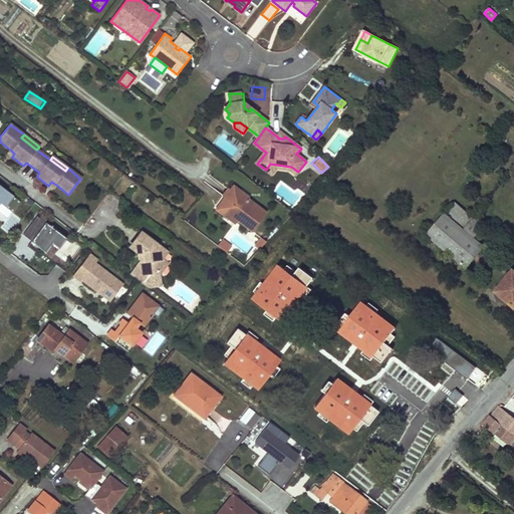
[(270,164),(266,170),(272,175),(277,169),(290,171),(296,175),(298,172),(291,167),(270,164)]
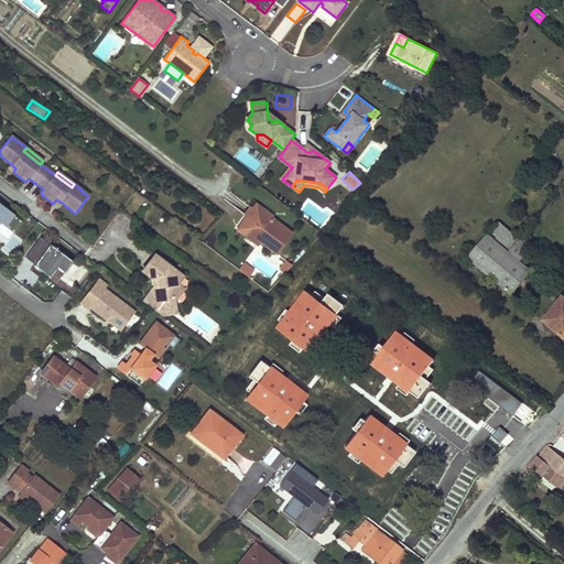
[(23,221),(0,204),(0,223),(1,223),(14,234),(23,221)]
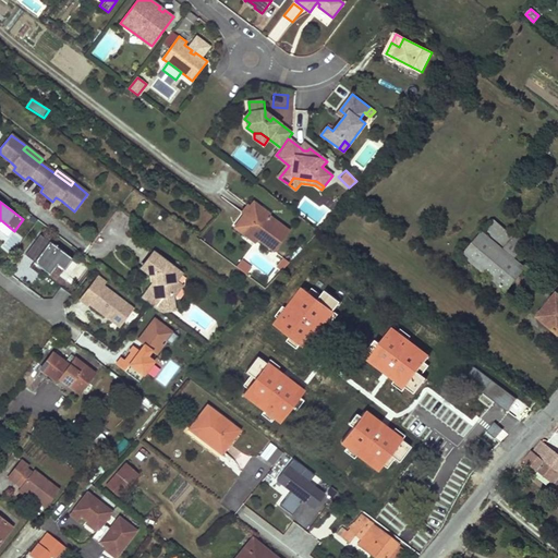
[(268,216),(269,215),(254,203),(251,206),(267,218),(268,216)]
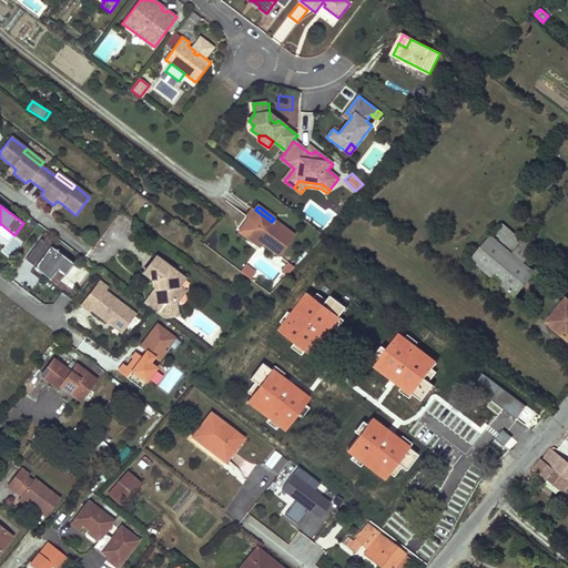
[(294,235),(273,220),(272,222),(255,210),(255,211),(249,219),(242,227),(262,243),(279,255),(294,235)]
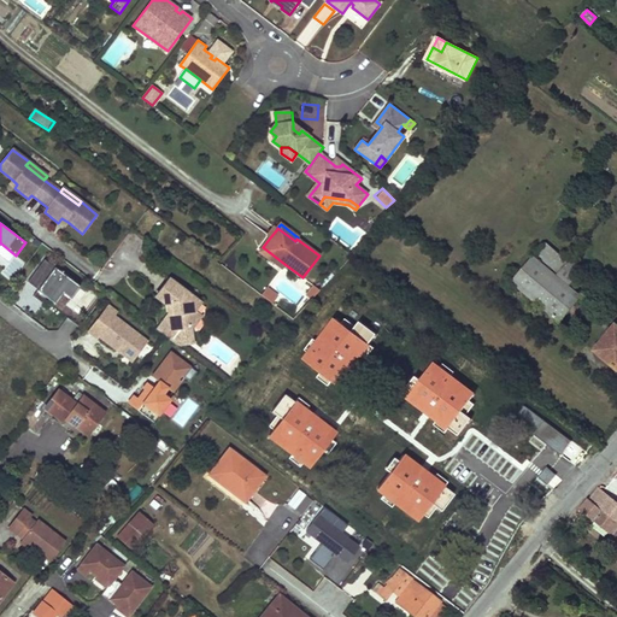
[(542,246),(534,257),(568,286),(579,274),(582,269),(570,259),(568,262),(545,244),(542,246)]
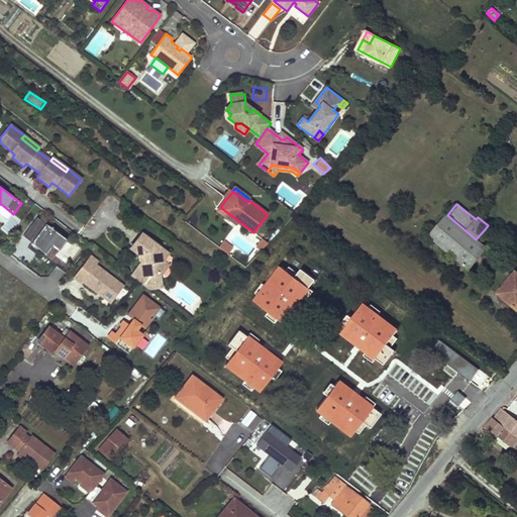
[(236,224),(238,221),(220,207),(218,210),(236,224)]
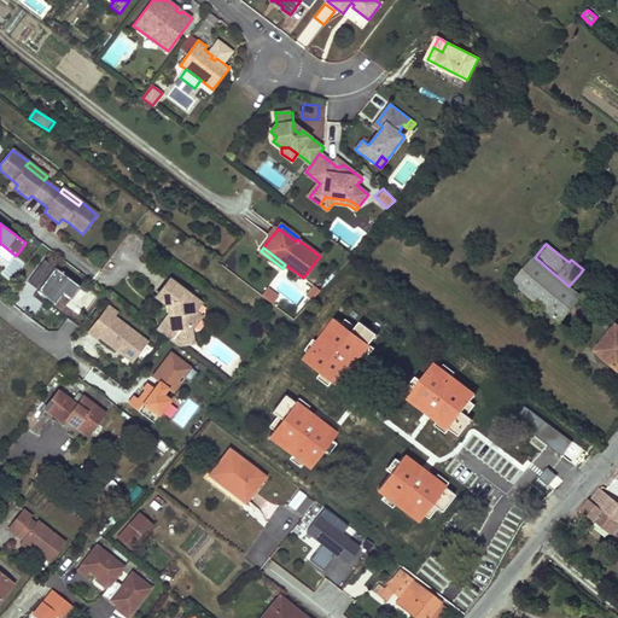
[(513,281),(561,321),(582,297),(569,286),(535,257),(534,257),(513,281)]
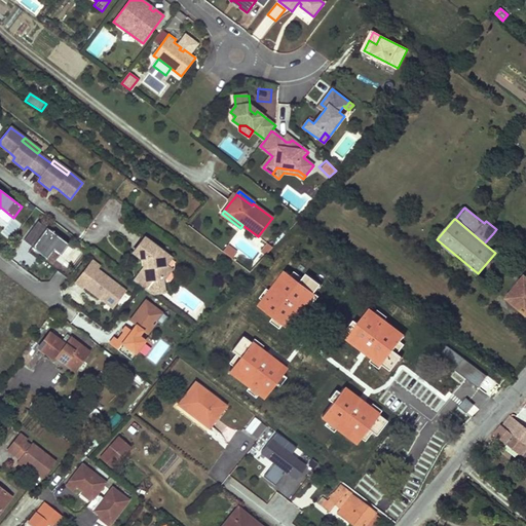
[(63,239),(38,221),(24,240),(33,247),(28,253),(36,259),(40,254),(47,259),(63,239)]
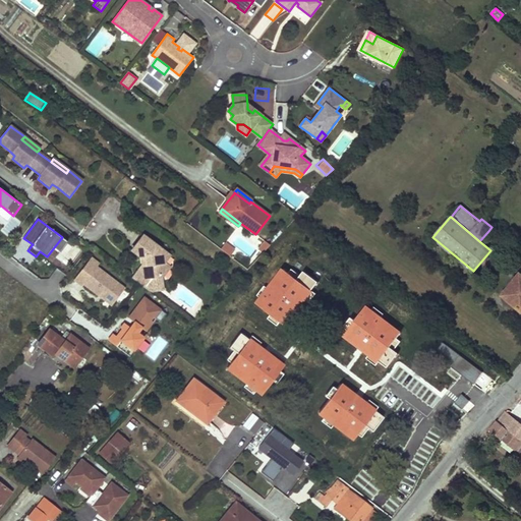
[(132,250),(139,256),(142,254),(149,257),(146,263),(132,279),(143,287),(145,287),(146,285),(145,279),(149,272),(155,277),(163,276),(169,267),(164,263),(169,255),(143,236),(132,250)]
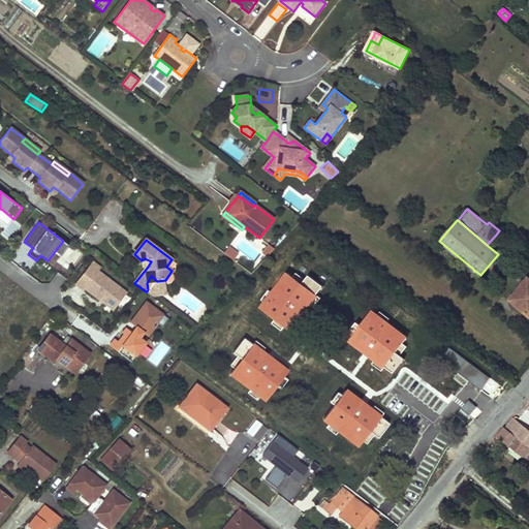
[(235,258),(240,251),(229,244),(224,251),(235,258)]
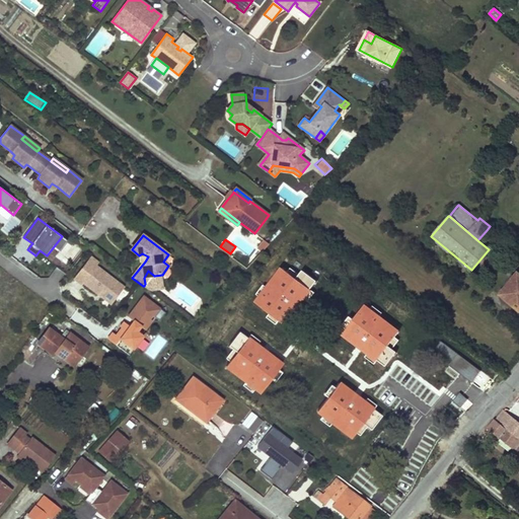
[(306,265),(314,253),(312,251),(303,263),(306,265)]
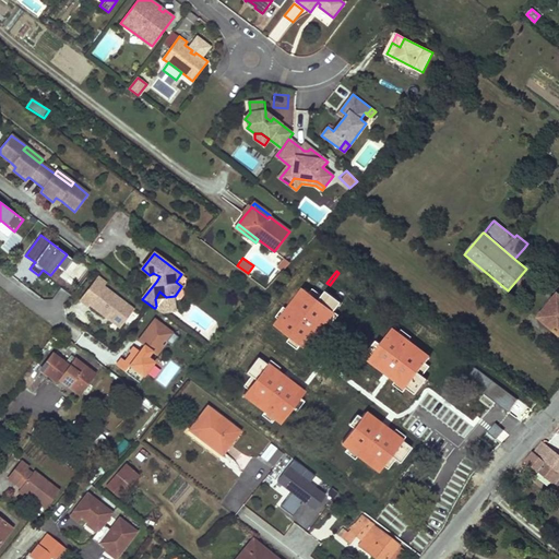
[(348,280),(339,273),(330,285),(339,292),(348,280)]
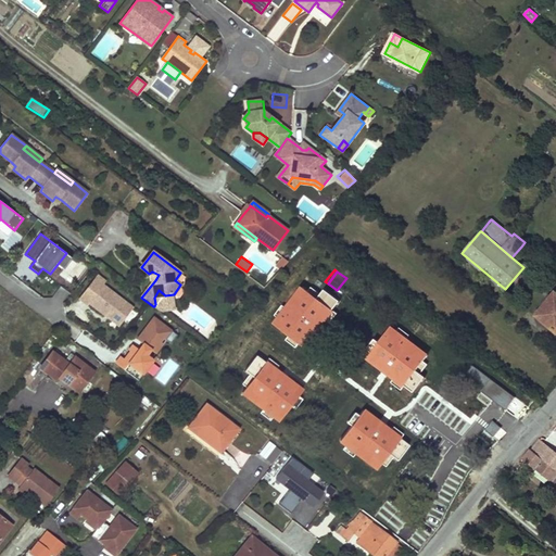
[(98,275),(85,291),(92,297),(88,303),(105,316),(106,314),(110,317),(111,320),(118,326),(133,307),(103,285),(105,281),(98,275)]
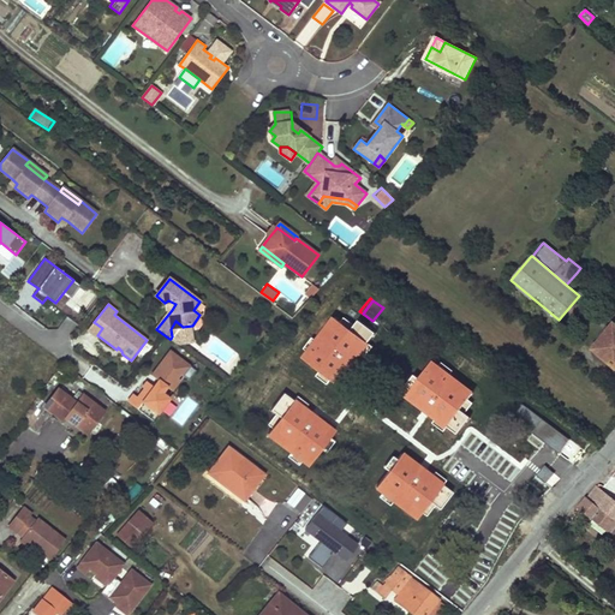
[(376,333),(359,321),(356,327),(344,317),(339,322),(333,317),(300,359),(345,392),(376,350),(368,344),(376,333)]
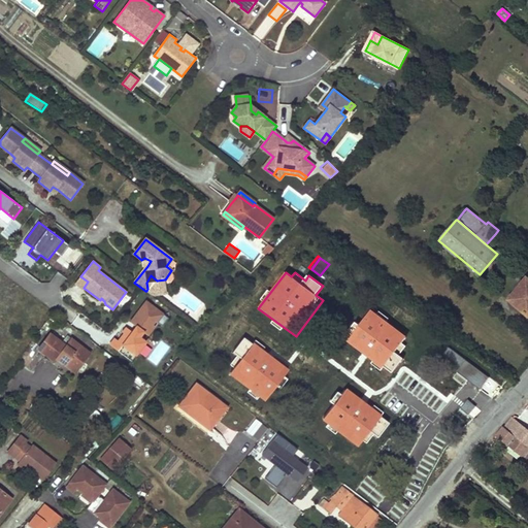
[(146,283),(147,289),(157,281),(151,275),(146,283)]
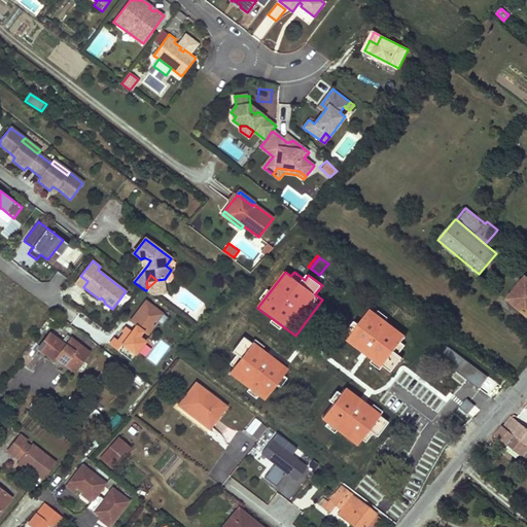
[(88,281),(80,276),(76,282),(83,287),(88,281)]
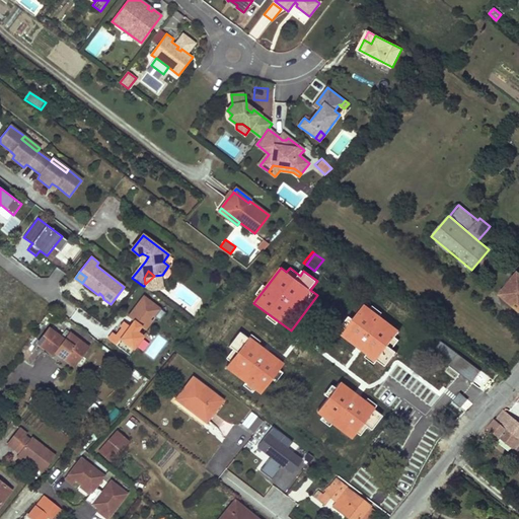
[(500,294),(517,308),(518,306),(518,273),(500,294)]
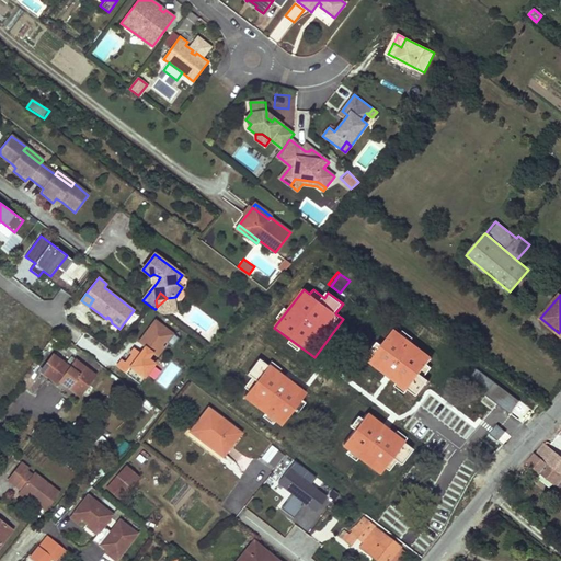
[(176,311),(175,297),(167,298),(157,307),(156,309),(161,313),(176,311)]
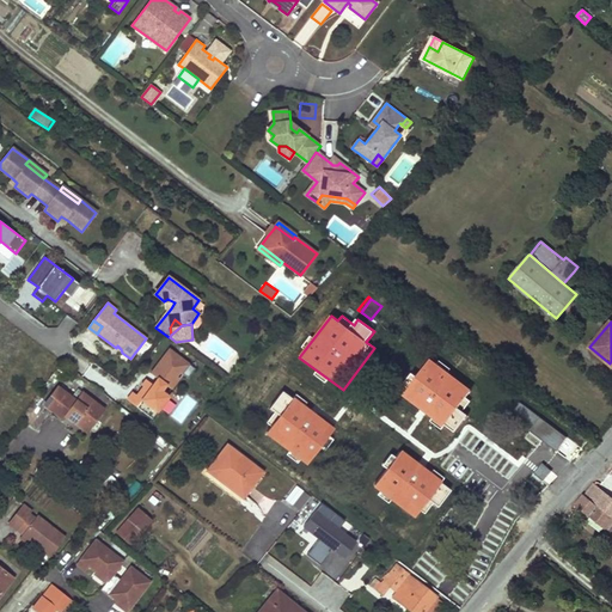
[(195,368),(175,353),(170,359),(164,355),(151,373),(157,379),(153,385),(146,380),(141,385),(144,387),(138,396),(135,395),(129,402),(153,420),(170,397),(161,391),(166,385),(172,390),(179,380),(176,377),(179,372),(188,378),(195,368)]
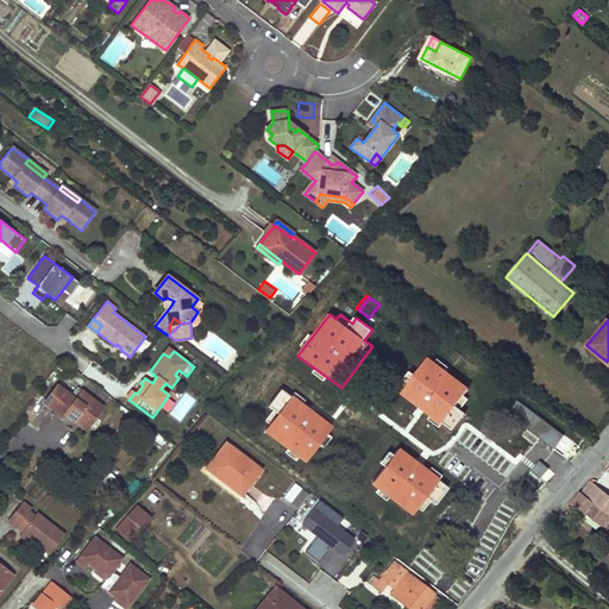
[(403,394),(452,431),(463,416),(458,413),(468,401),(463,397),(469,390),(429,359),(403,394)]
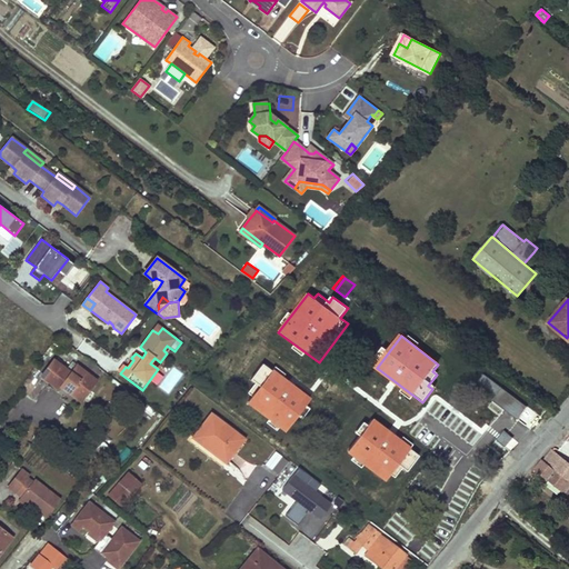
[(63,383),(83,398),(97,380),(77,365),(71,372),(55,360),(41,377),(59,390),(61,387),(63,383)]
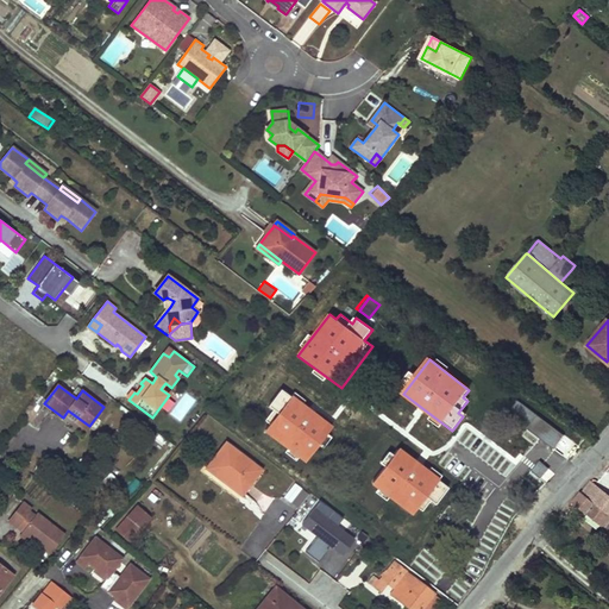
[(330,428),(281,390),(270,405),(275,408),(265,420),(270,424),(264,432),(303,462),(330,428)]
